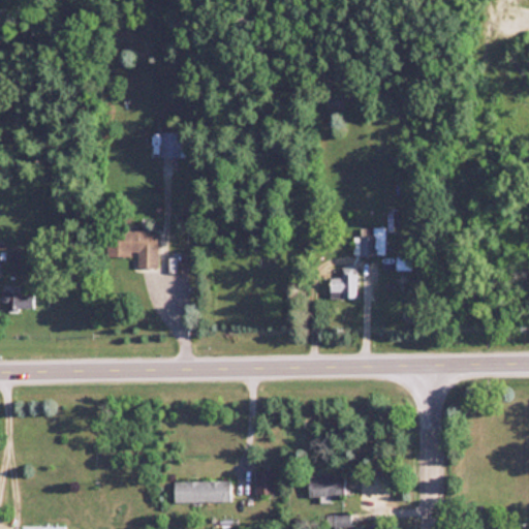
[(161,158),(188,158),(188,131),(161,131),(161,158)]
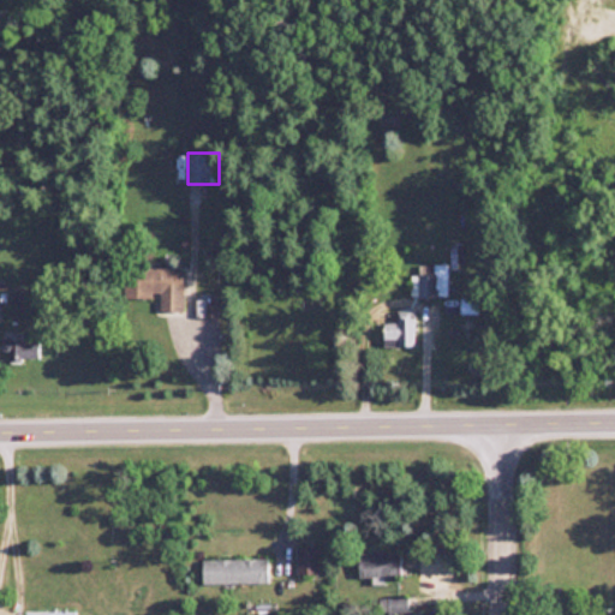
[(447,298),(447,266),(418,266),(418,298),(447,298)]
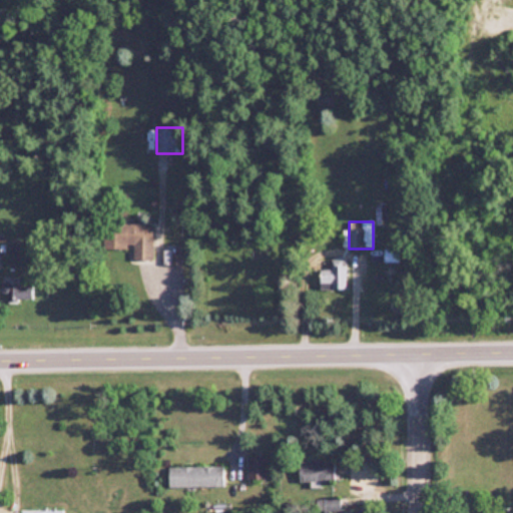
[(133,260),(153,261),(153,224),(105,223),(105,248),(133,248),(133,260)]
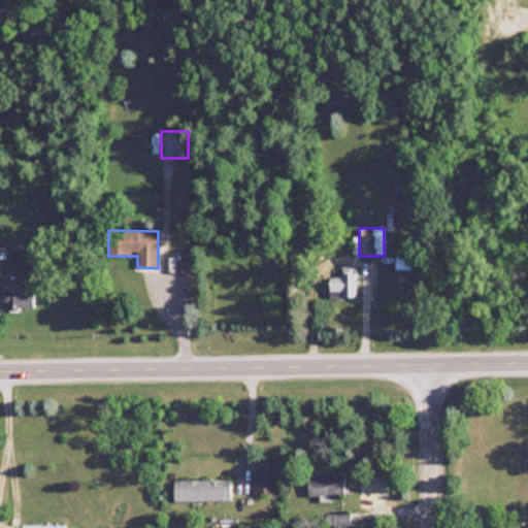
[(356,267),(340,267),(340,278),(329,278),(329,299),(356,299),(356,267)]
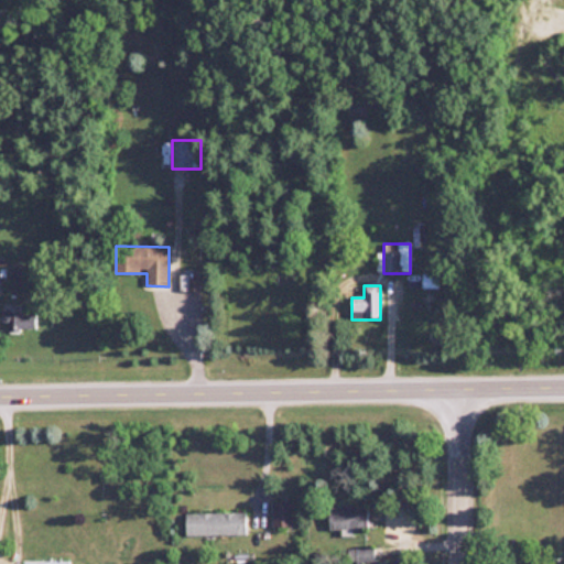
[(35,331),(35,313),(7,313),(7,331),(35,331)]
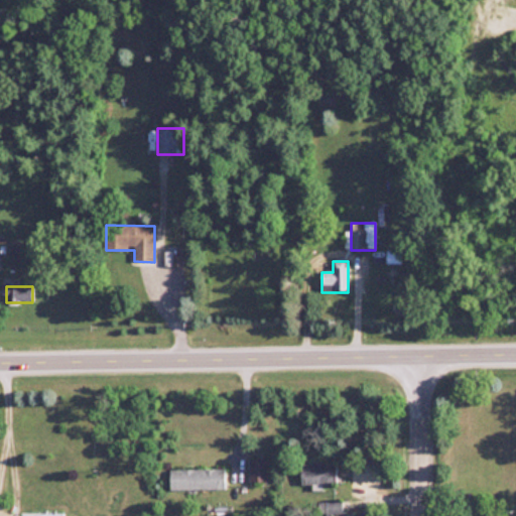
[(267,459),(248,459),(248,482),(267,482),(267,459)]
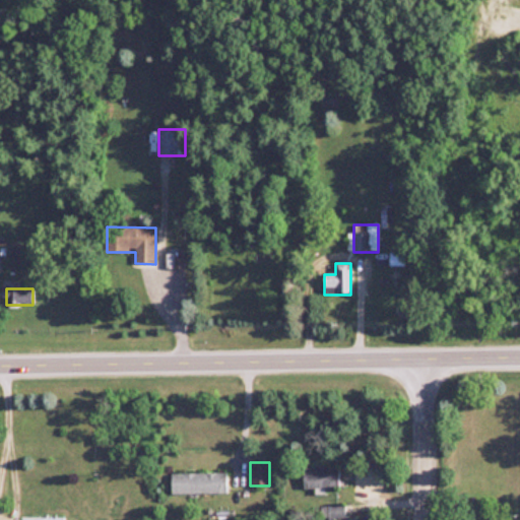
[(303,488),(339,488),(339,466),(303,466),(303,488)]
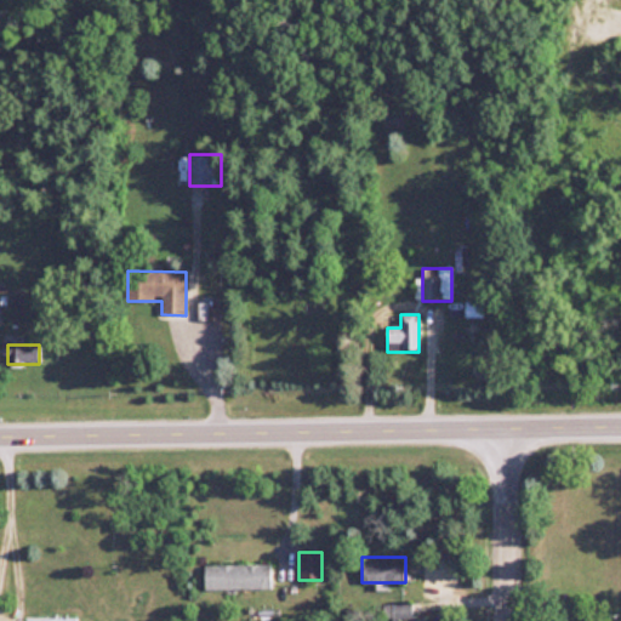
[(205,564),(205,588),(271,588),(271,564),(205,564)]
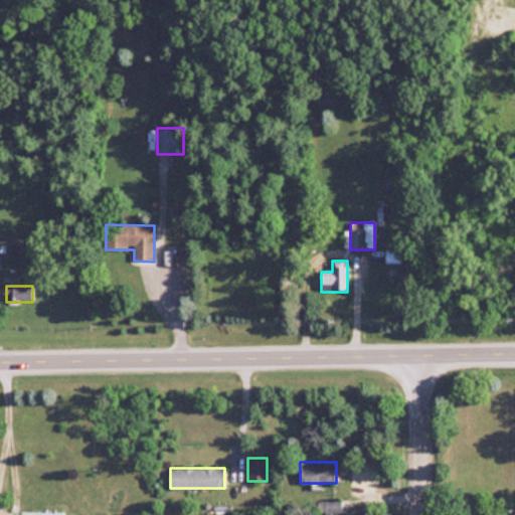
[(325,514),(340,514),(340,500),(325,500),(325,514)]
